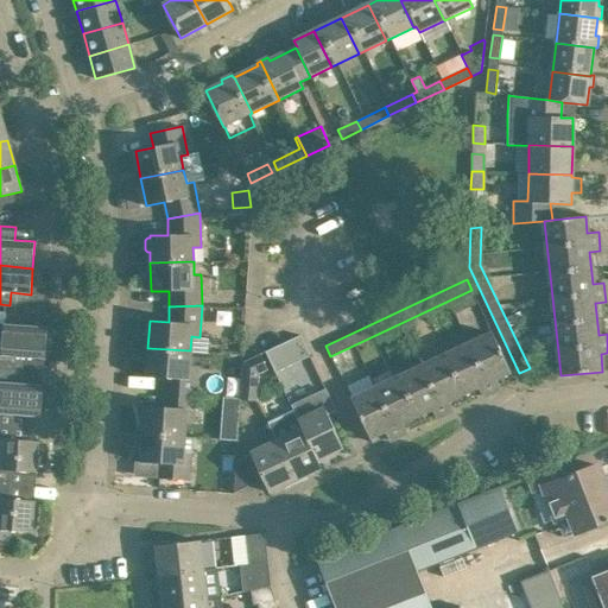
[(0,368),(25,371),(25,360),(44,362),(45,347),(51,347),(52,331),(46,331),(48,327),(0,322),(0,368)]
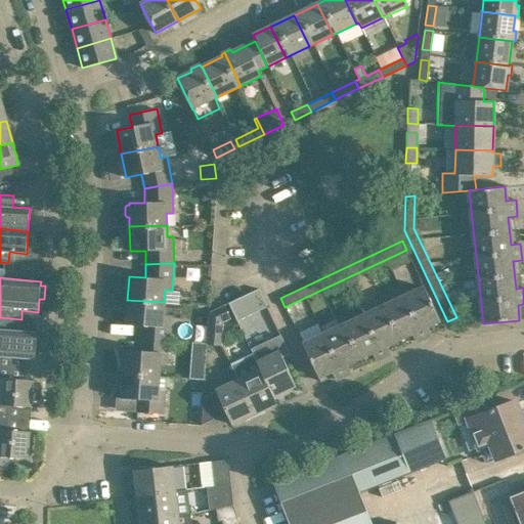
[(416,341),(431,335),(427,325),(440,319),(425,287),(303,344),(318,378),(332,372),(336,379),(350,373),(346,363),(372,352),(376,360),(390,353),(387,345),(411,333),(416,341)]
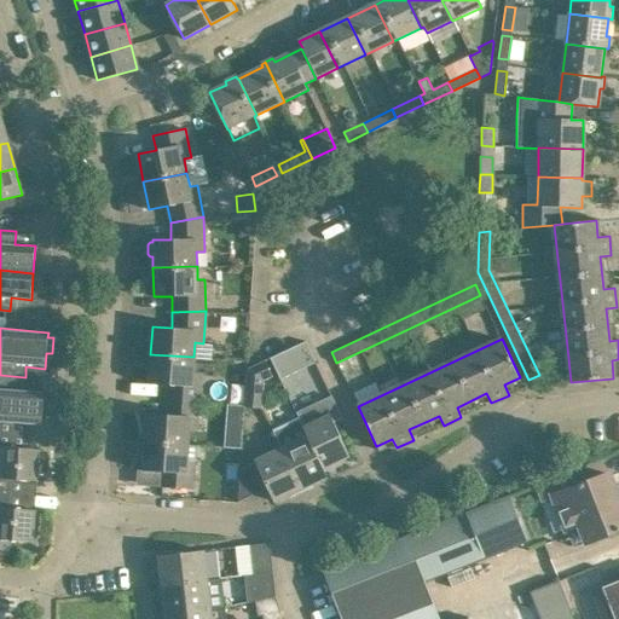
[(305,341),(271,358),(281,379),(314,363),(305,341)]
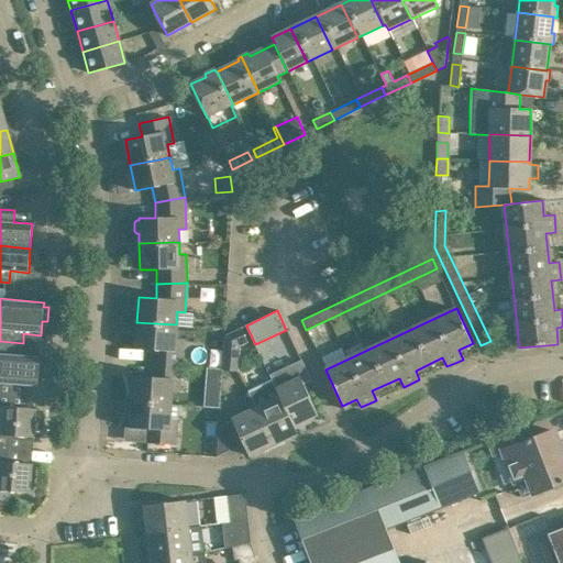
[(152,350),(151,363),(180,365),(183,339),(176,338),(176,324),(136,322),(135,349),(152,350)]
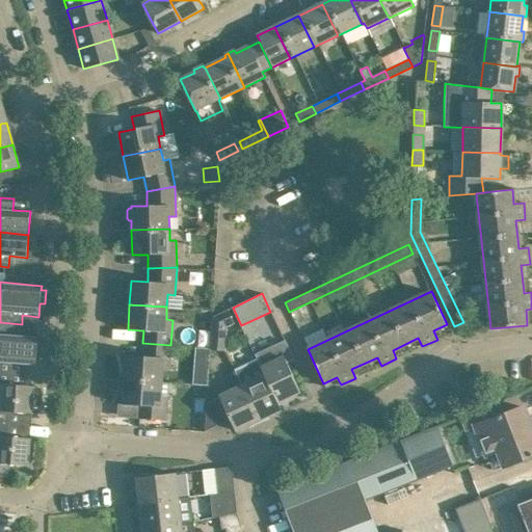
[(212,317),(211,339),(225,340),(227,326),(234,323),(228,310),(212,317)]
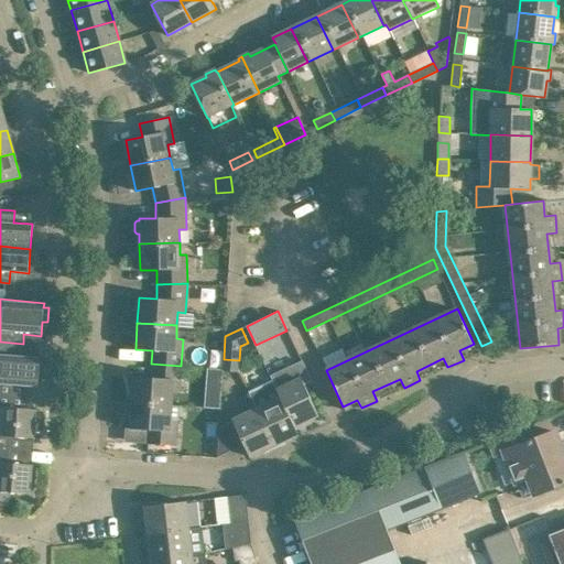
[(22,356),(23,344),(0,342),(0,383),(38,387),(40,357),(22,356)]
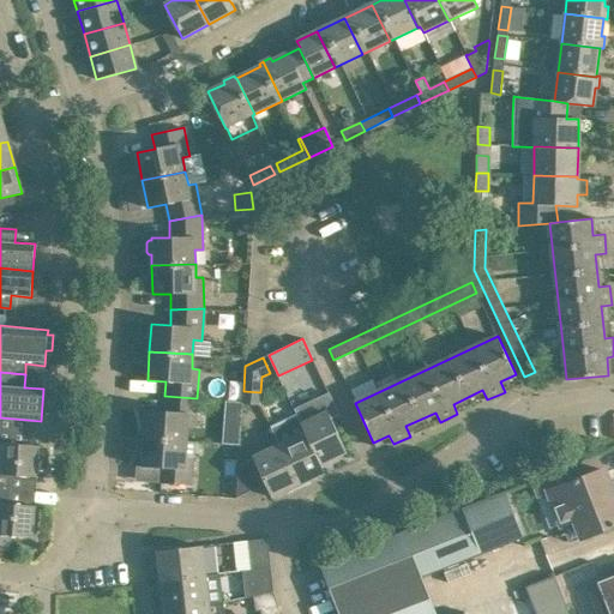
[(259,404),(260,392),(244,391),(242,403),(259,404)]
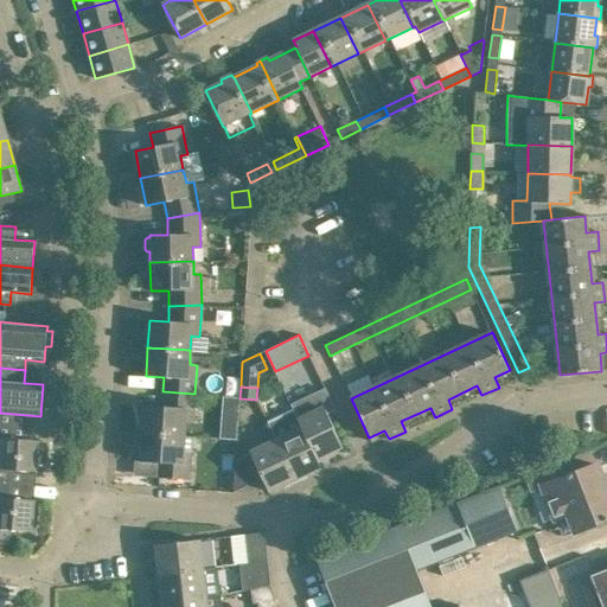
[(315,458),(342,446),(327,415),(336,410),(325,389),(317,393),(319,397),(311,401),(308,396),(291,404),(293,409),(315,458)]
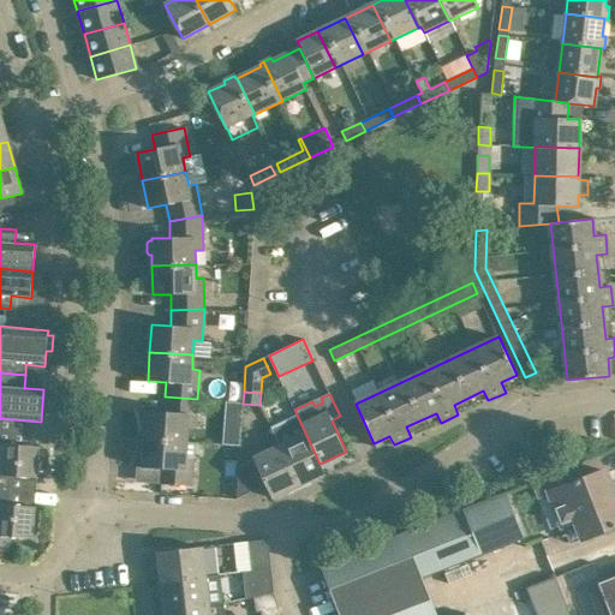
[(145,411),(143,439),(186,441),(187,428),(196,428),(197,399),(165,396),(163,412),(145,411)]
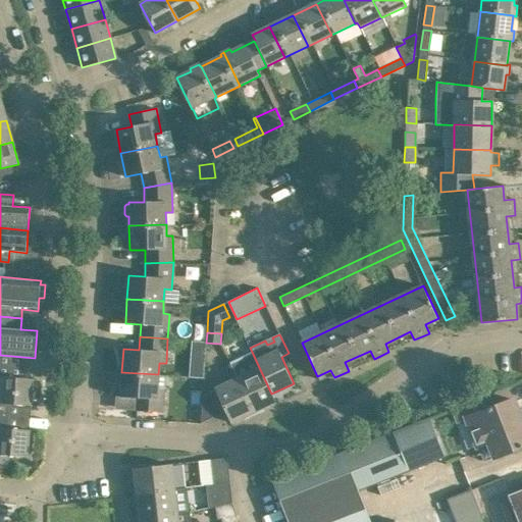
[(229,362),(238,378),(253,412),(275,402),(252,352),(229,362)]
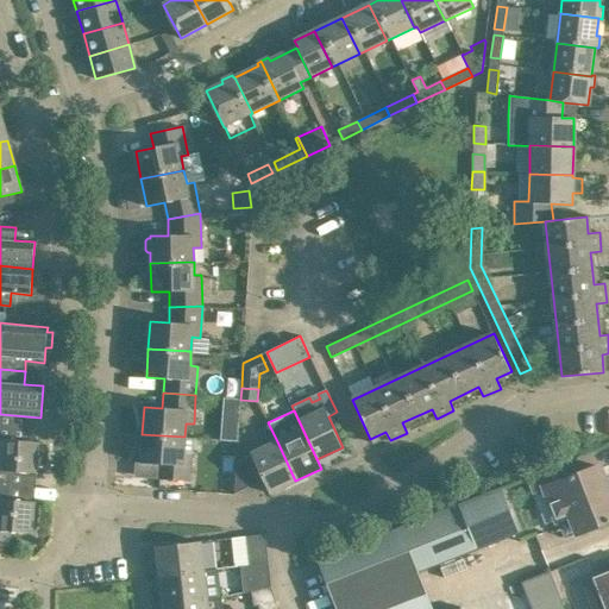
[(184,451),(184,437),(142,434),(140,463),(158,464),(157,478),(189,481),(192,452),(184,451)]
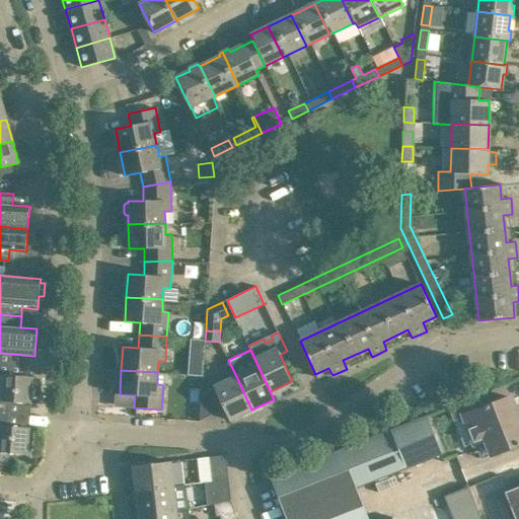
[(0,413),(3,414),(4,401),(31,403),(32,376),(0,374),(0,413)]
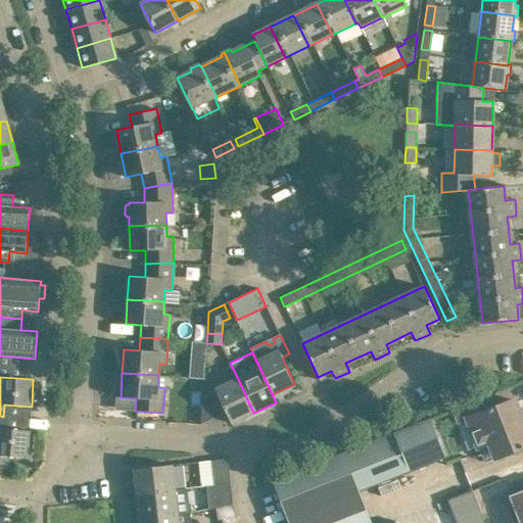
[(231,423),(253,413),(238,379),(216,390),(202,396),(201,423),(226,412),(231,423)]
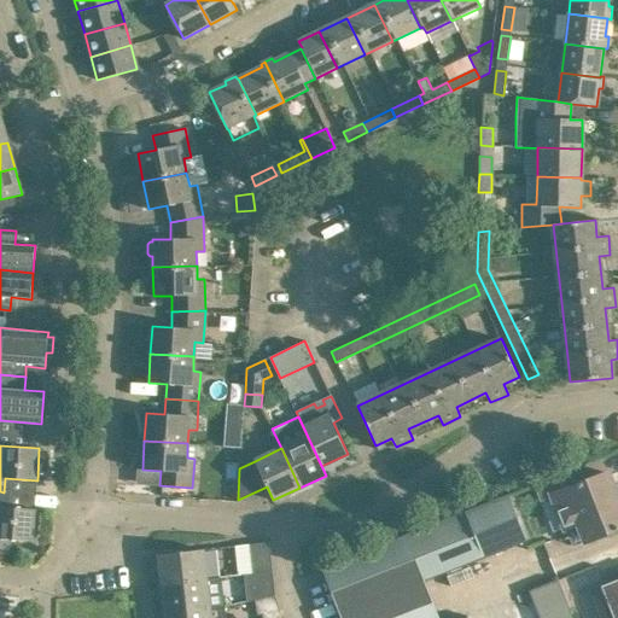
[(552,494),(560,517),(565,529),(579,523),(587,541),(617,529),(617,501),(606,472),(552,494)]
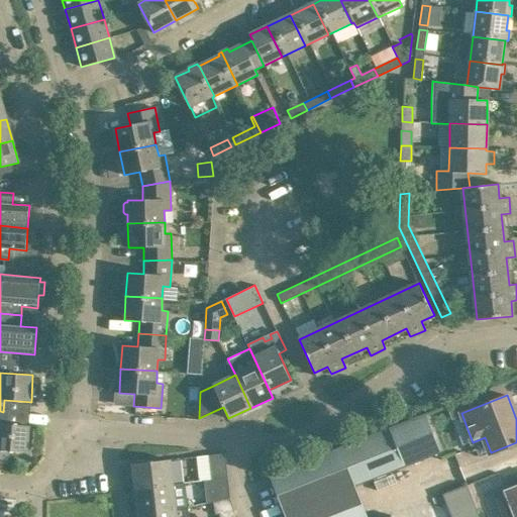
[(3,412),(0,411),(0,450),(27,452),(29,426),(2,424),(3,412)]
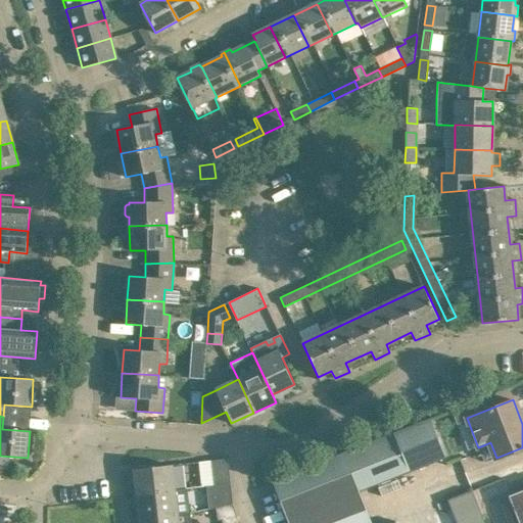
[(273,481),(288,522),(371,522),(359,491),(444,458),(429,420),(273,481)]
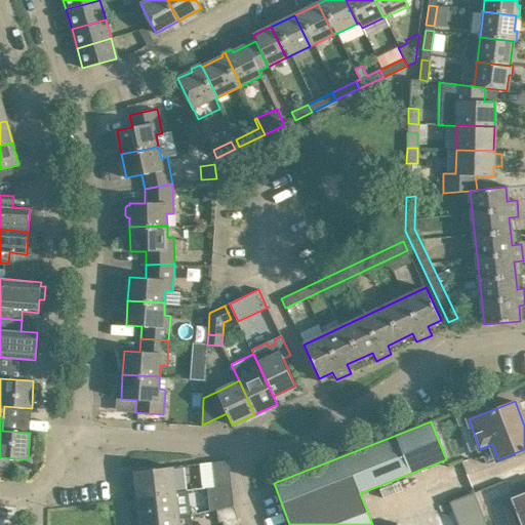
[(211,462),(214,487),(232,485),(229,460),(211,462)]
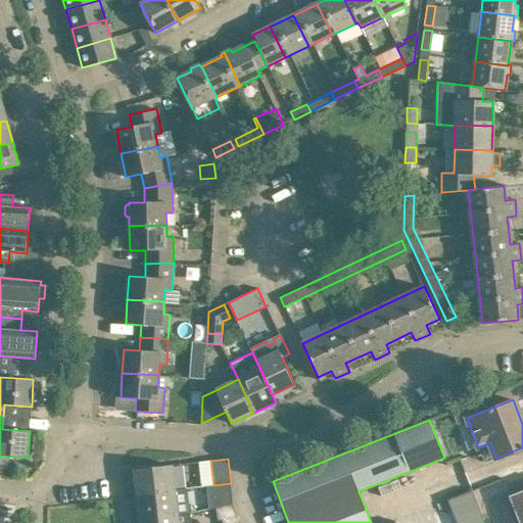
[(135,469),(137,493),(174,489),(172,465),(135,469)]
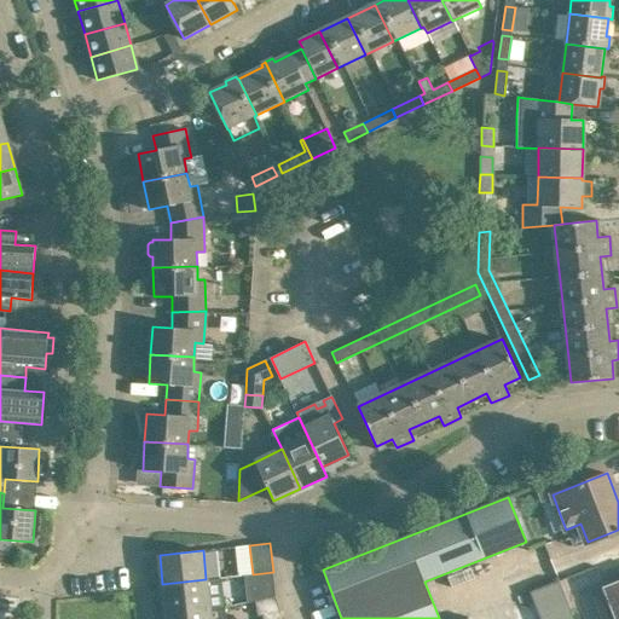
[(276,596),(273,572),(253,574),(255,601),(276,597),(275,596),(276,596)]
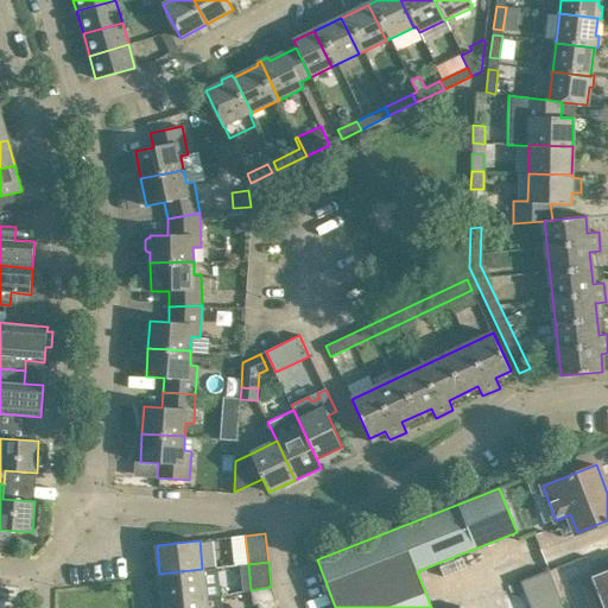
[(159,574),(163,602),(206,597),(202,569),(159,574)]
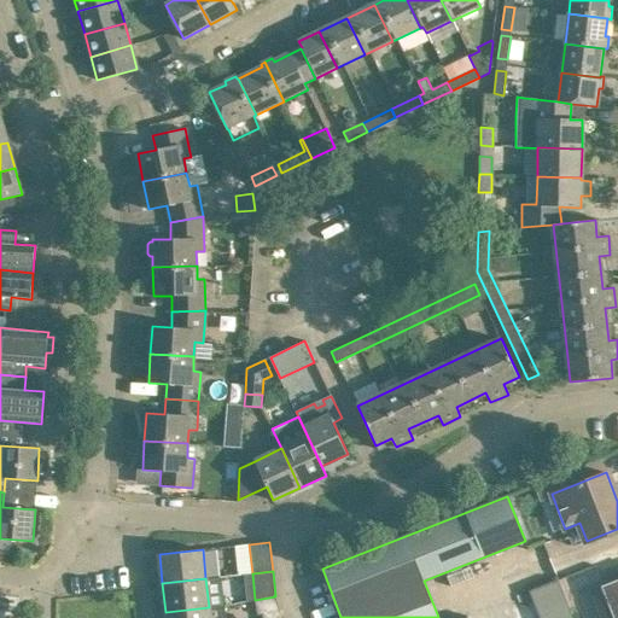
[(529,590),(540,617),(572,617),(558,578),(529,590)]
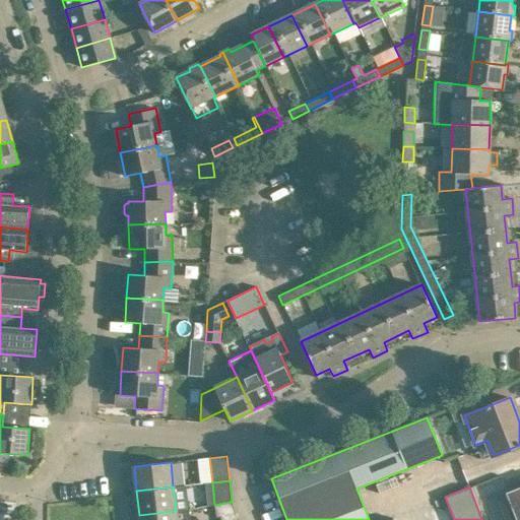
[(510,499),(500,503),(505,516),(506,519),(519,519),(519,489),(508,494),(510,499)]
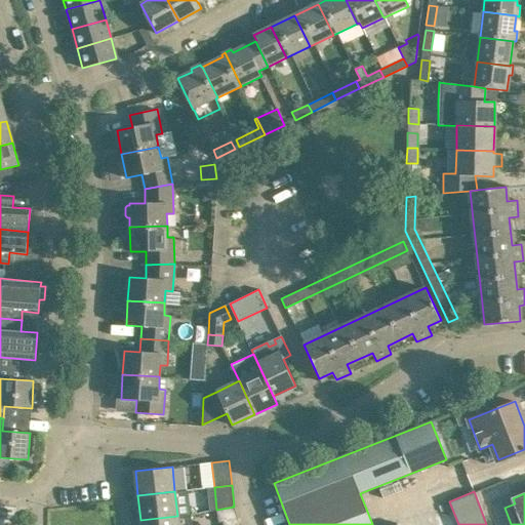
[(240,524),(236,514),(234,507),(216,510),(219,522),(223,522),(224,524),(240,524)]
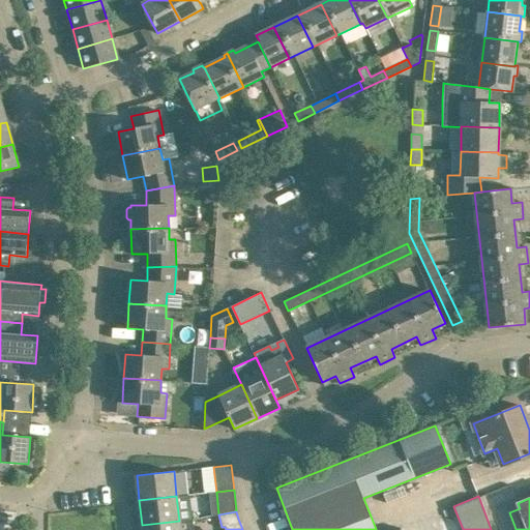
[(142,525),(142,529),(194,529),(193,519),(179,521),(142,525)]
